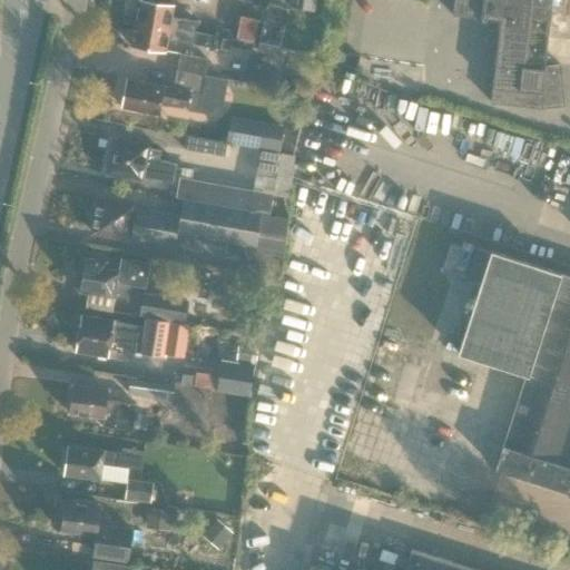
[(195,33),(197,20),(172,16),(174,5),(146,0),(138,0),(136,23),(195,33)]
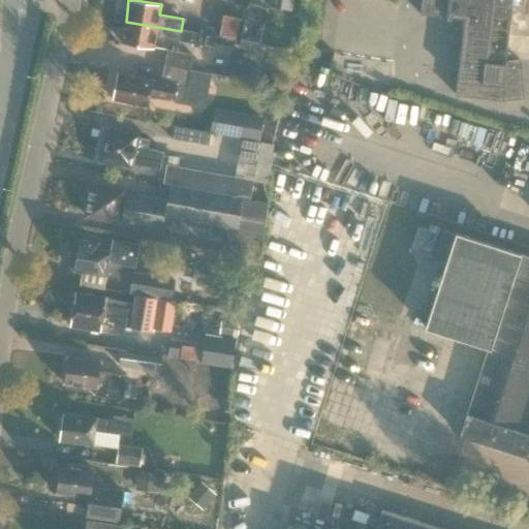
[(269,0),(268,5),(291,10),(292,0),(269,0)]
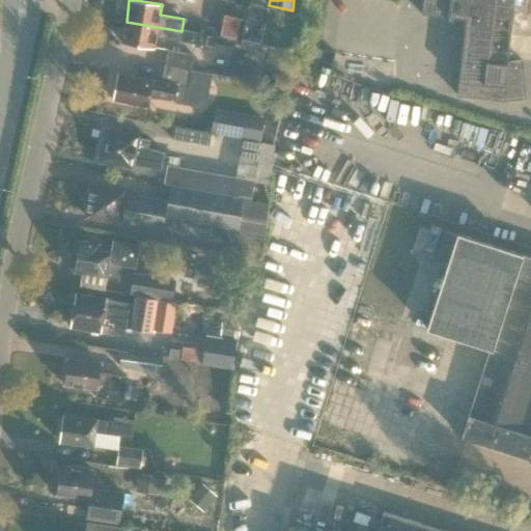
[(526,98),(523,59),(508,61),(514,0),(422,0),(422,14),(466,19),(457,94),(505,100),(526,98)]
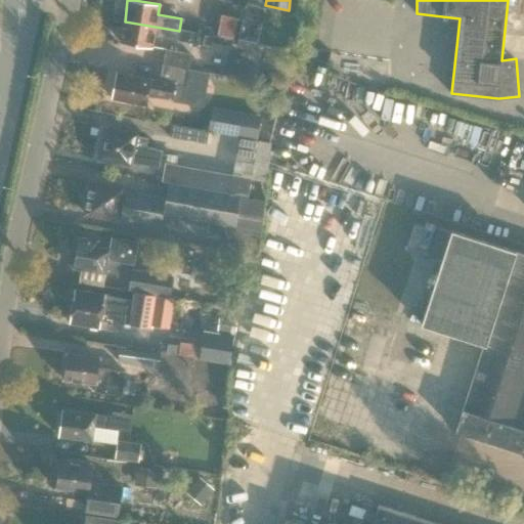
[(265,8),(245,3),(236,45),(257,49),(265,8)]
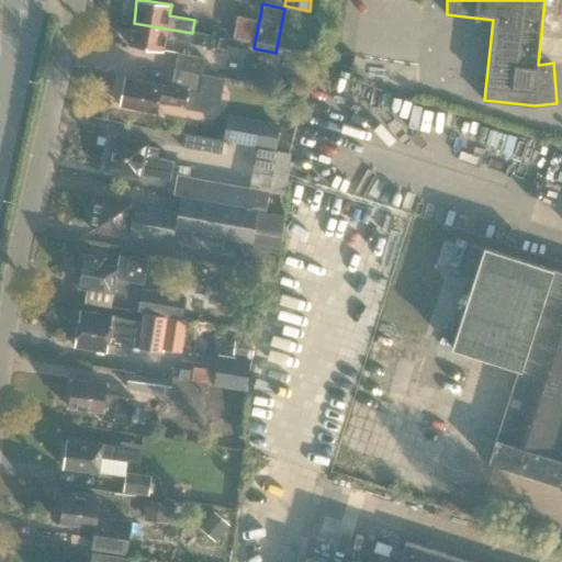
[(227,38),(192,33),(134,23),(131,44),(164,49),(166,38),(226,47),(227,38)]
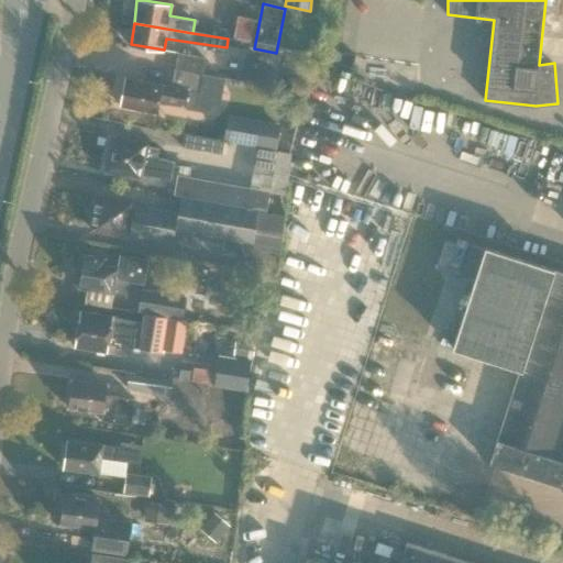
[(202,76),(206,58),(179,53),(176,70),(202,76)]
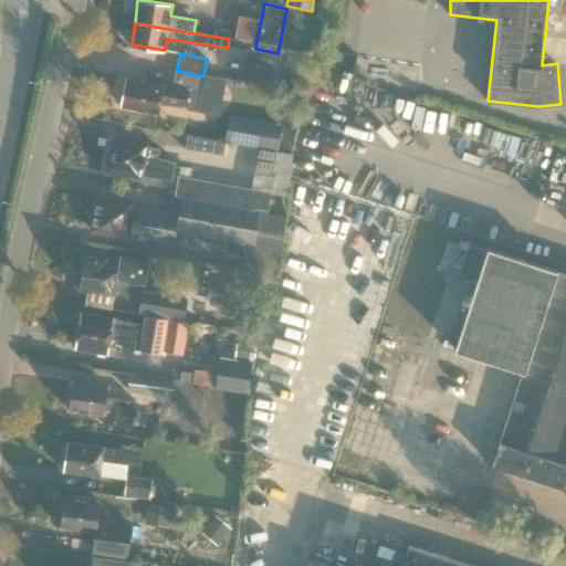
[(226,81),(203,76),(177,71),(174,87),(126,79),(124,90),(122,95),(123,101),(121,106),(158,114),(160,103),(219,114),(226,81)]
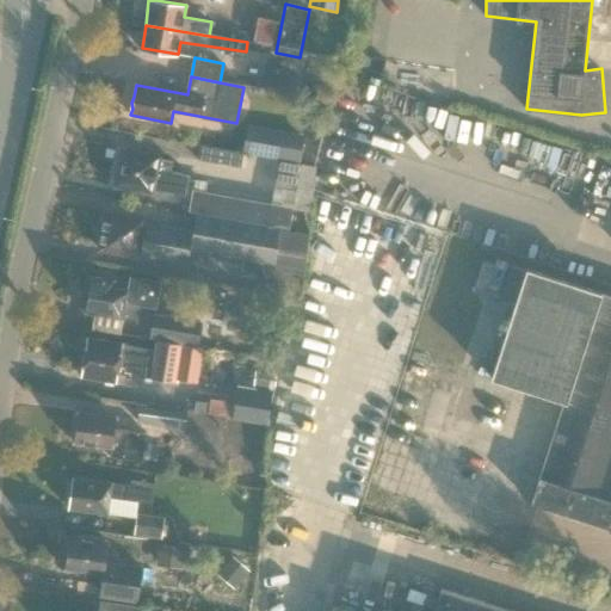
[(244,152),(298,162),(303,135),(248,125),(244,152)]
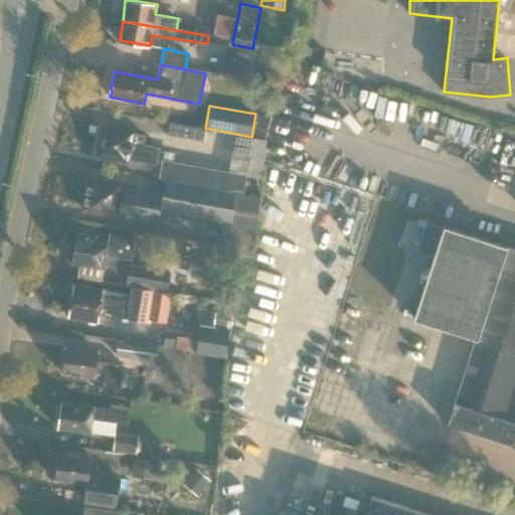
[(204,130),(169,123),(167,135),(202,141),(204,130)]
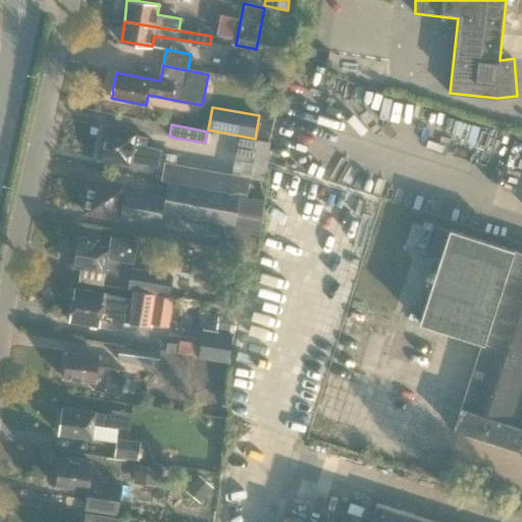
[(131,160),(159,165),(162,149),(146,146),(147,137),(105,128),(104,133),(101,138),(102,142),(99,157),(129,163),(131,160)]
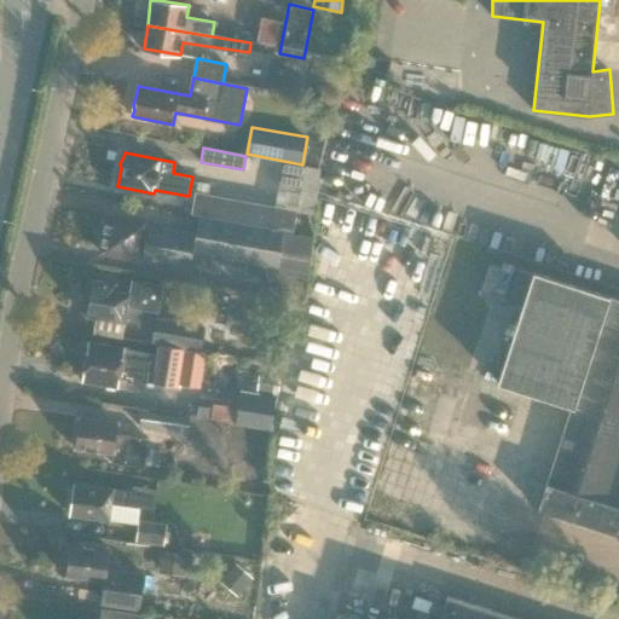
[(296,210),(312,213),(320,169),(282,162),(275,206),(196,191),(191,214),(293,232),(296,210)]
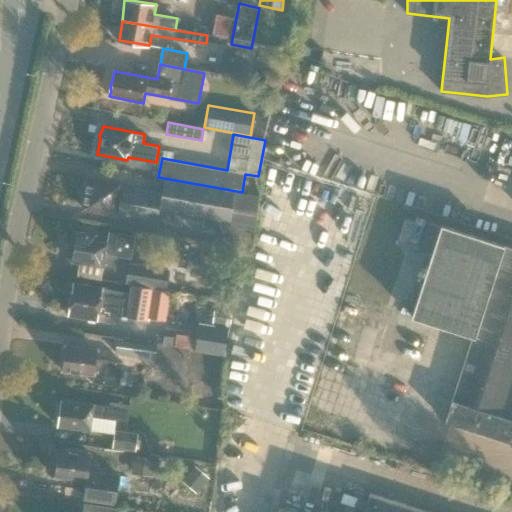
[(258,197),(235,193),(164,180),(162,194),(123,187),(119,203),(116,202),(119,185),(89,180),(88,183),(86,188),(87,193),(84,209),(113,214),(114,212),(118,213),(117,214),(157,221),(159,210),(165,209),(204,217),(201,230),(227,235),(226,246),(249,249),(253,226),(258,197)]
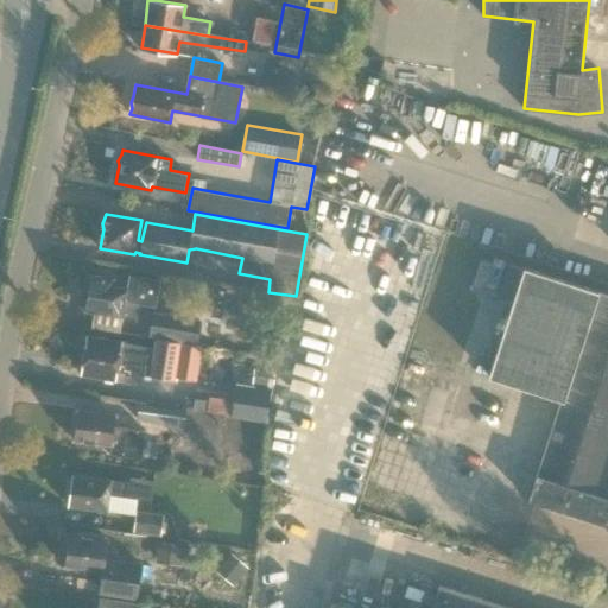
[(599,291),(525,267),(491,375),(565,400),(540,477),(538,476),(531,501),(532,501),(532,500),(607,524),(607,295),(599,292),(599,291)]
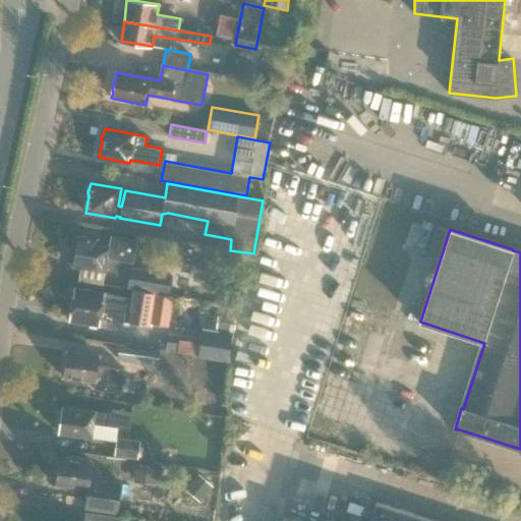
[(133,263),(137,240),(111,235),(109,248),(97,245),(98,239),(78,236),(73,267),(116,274),(119,259),(133,263)]
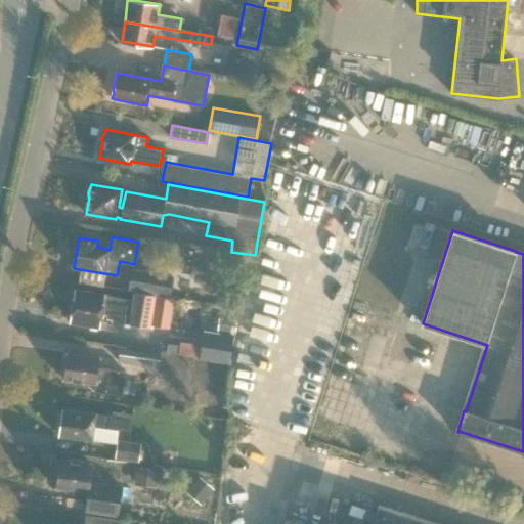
[(172,276),(140,271),(135,274),(132,274),(130,288),(169,295),(172,276)]
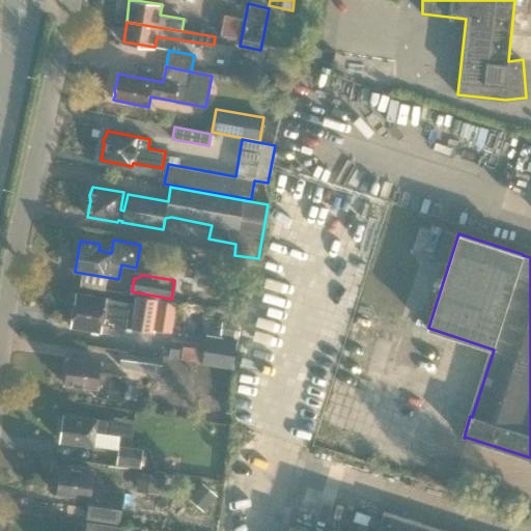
[(135,304),(107,299),(76,294),(76,298),(74,299),(73,305),(74,308),(71,327),(102,332),(103,322),(107,323),(107,324),(155,332),(155,330),(171,333),(176,303),(136,296),(135,304)]
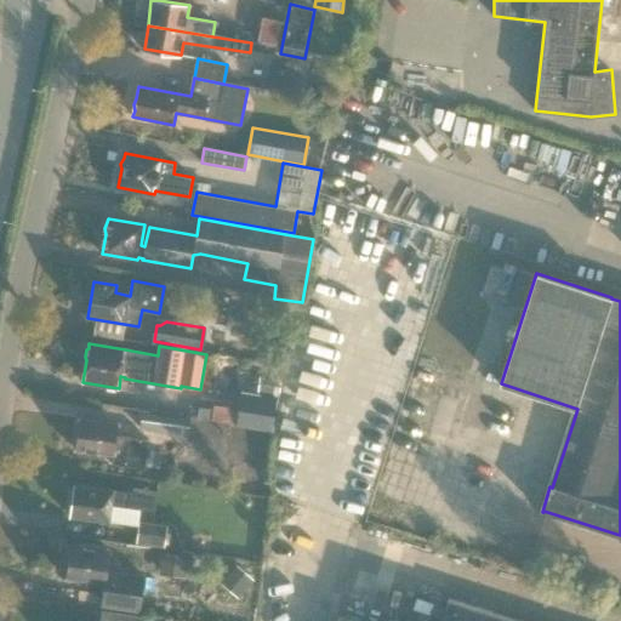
[(275,377),(260,376),(257,394),(273,397),(275,377)]
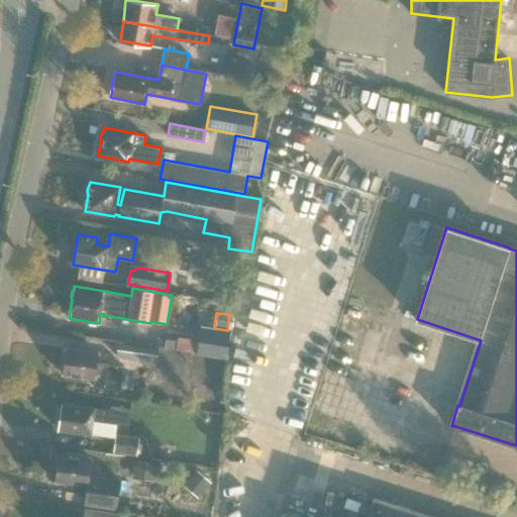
[(201,327),(197,354),(226,359),(231,332),(201,327)]
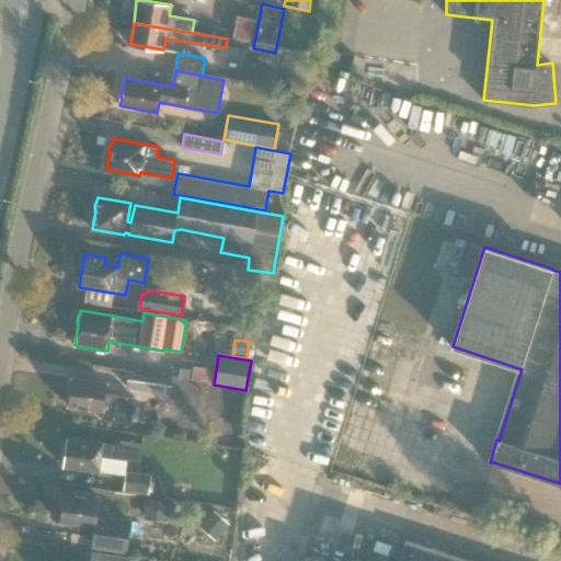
[(193,370),(181,368),(179,378),(192,379),(193,370)]
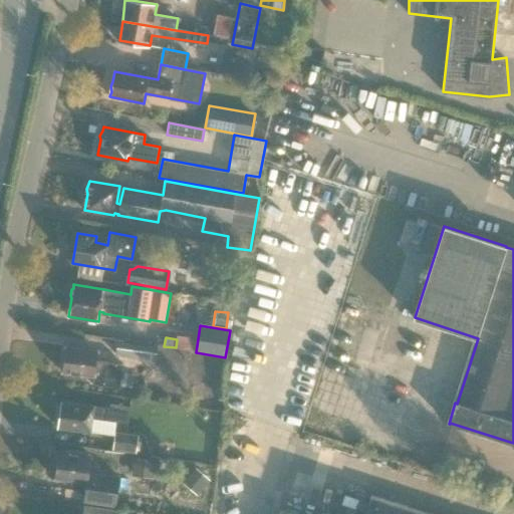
[(157,346),(117,341),(115,353),(156,358),(157,346)]
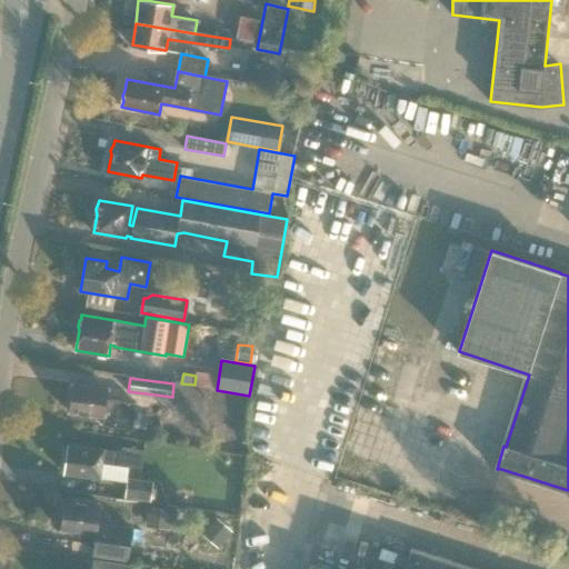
[(132,429),(136,401),(108,398),(109,388),(73,383),(70,411),(105,416),(105,420),(116,421),(115,427),(132,429)]
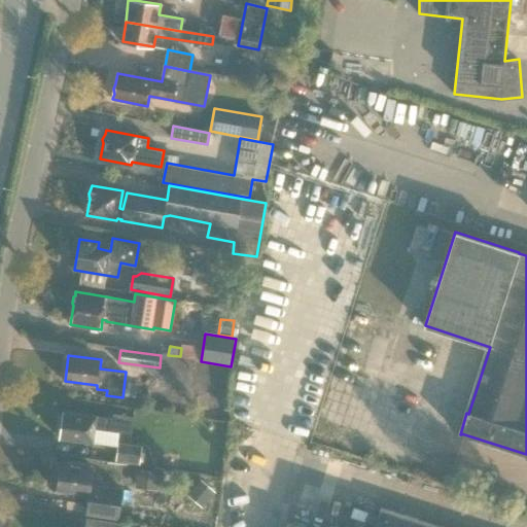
[(113,420),(109,419),(64,413),(62,425),(60,429),(61,434),(60,438),(93,444),(95,429),(132,434),(134,417),(113,414),(113,420)]
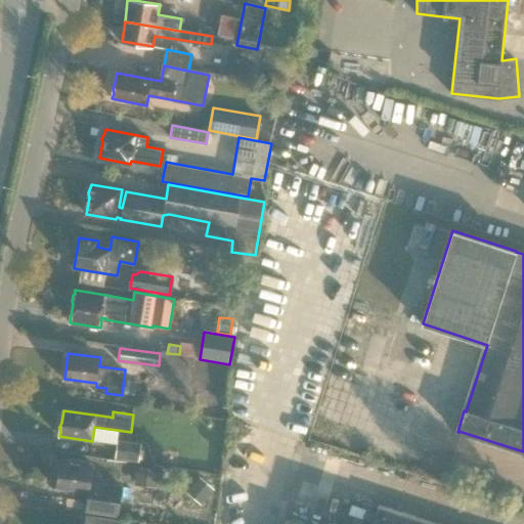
[(139,462),(141,443),(117,440),(115,459),(139,462)]
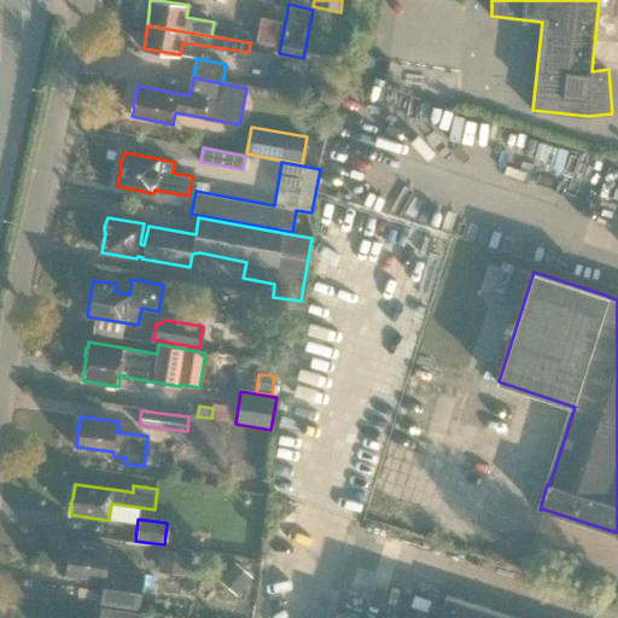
[(139,610),(140,604),(144,575),(106,570),(110,551),(70,544),(69,559),(65,559),(64,571),(66,571),(66,575),(88,578),(87,583),(104,586),(100,604),(139,610)]
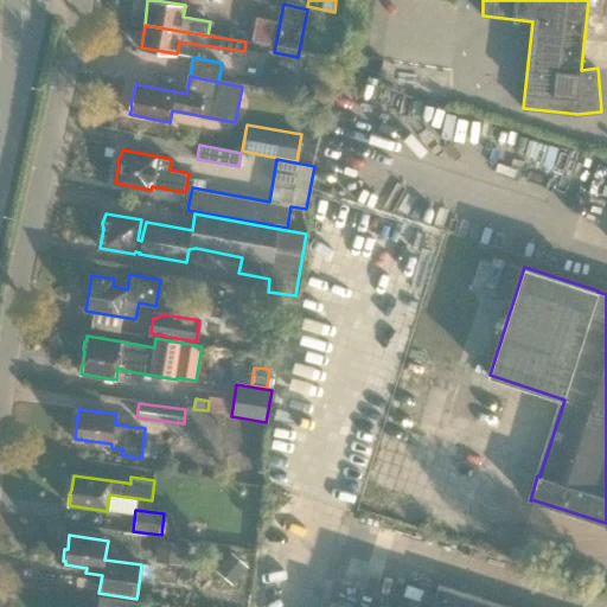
[(157,562),(180,566),(184,543),(159,541),(157,562)]
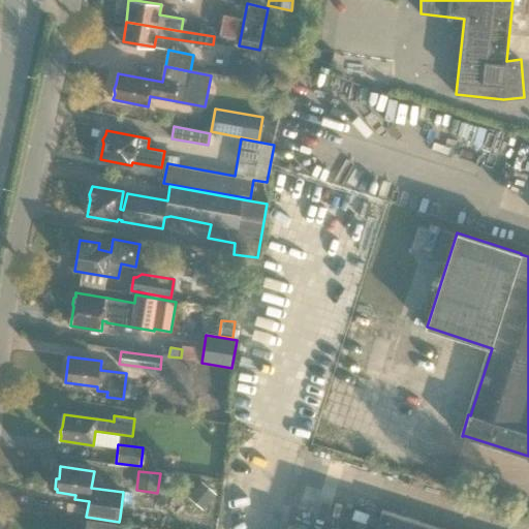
[(201,480),(188,497),(203,509),(216,493),(201,480)]
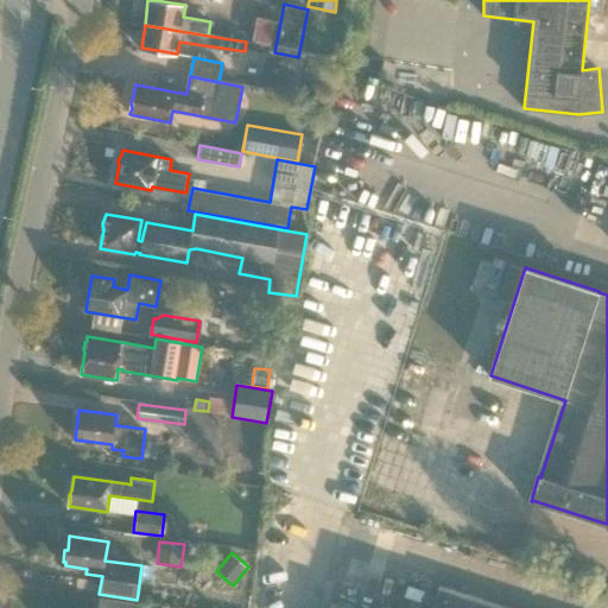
[(514,607),(439,584),(431,607),(394,607),(384,605),(382,607),(348,607),(331,602),(329,607),(514,607)]
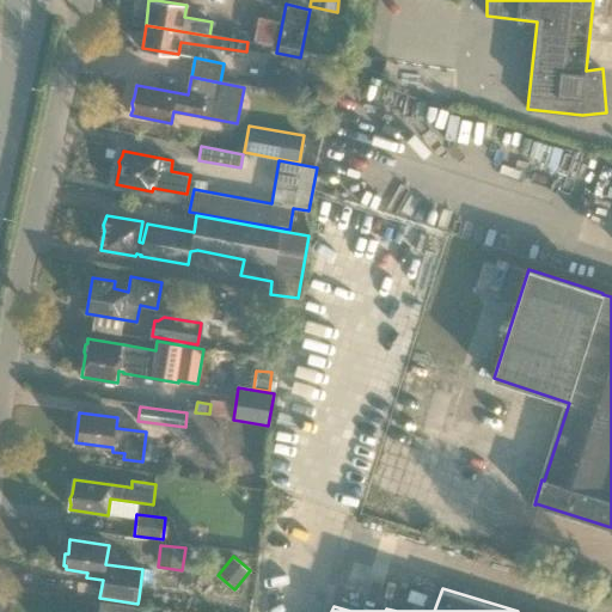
[(140,611),(141,606),(102,601),(99,611),(78,611),(62,610),(61,611),(140,611)]
